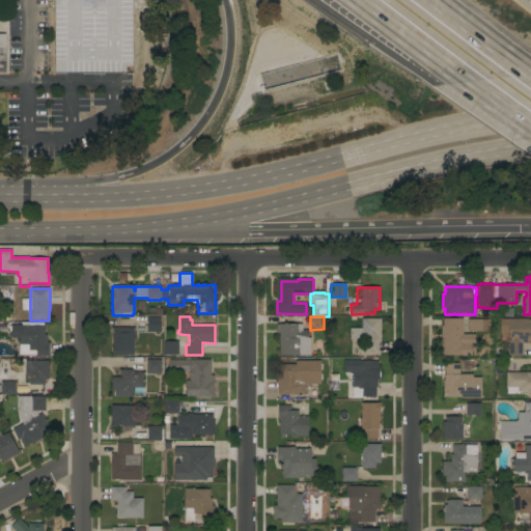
[(160,332),(147,332),(147,317),(160,317),(160,332)]
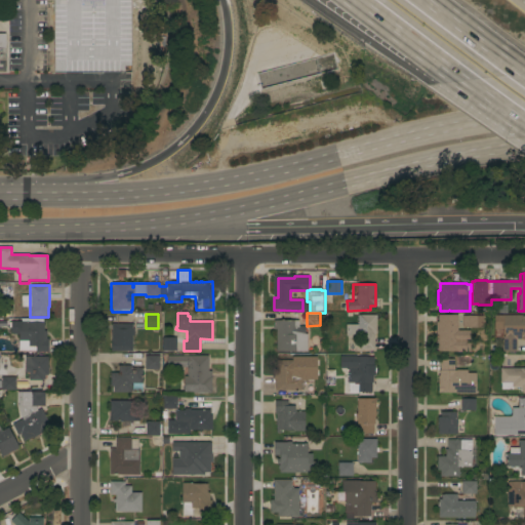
[(376,315),(376,333),(374,333),(374,350),(360,350),(360,338),(358,338),(358,336),(346,336),(346,324),(358,325),(358,315),(376,315)]
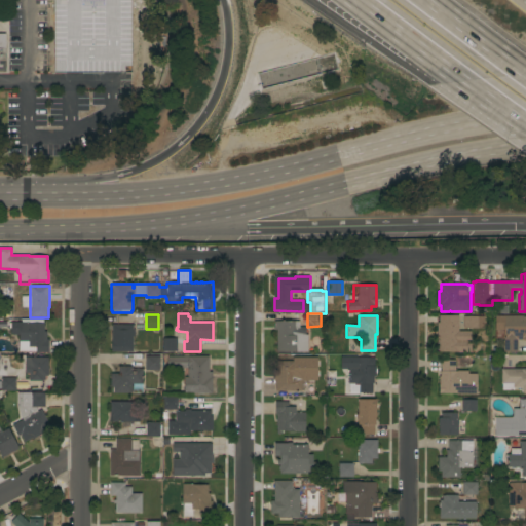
[(458,331),(471,331),(471,352),(457,352),(457,351),(437,351),(437,323),(439,323),(439,315),(458,315),(458,331)]
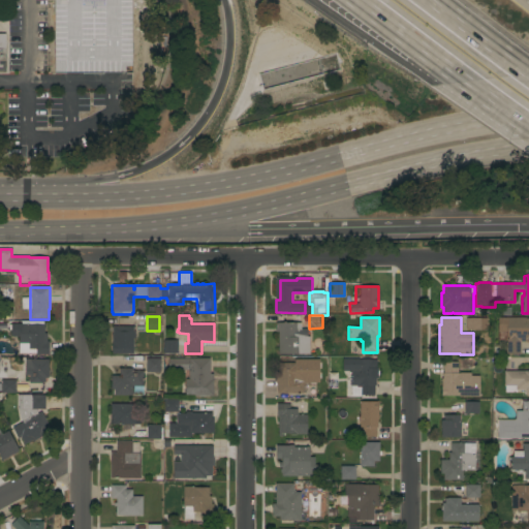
[(486,318),(486,330),(465,330),(466,318),(486,318)]
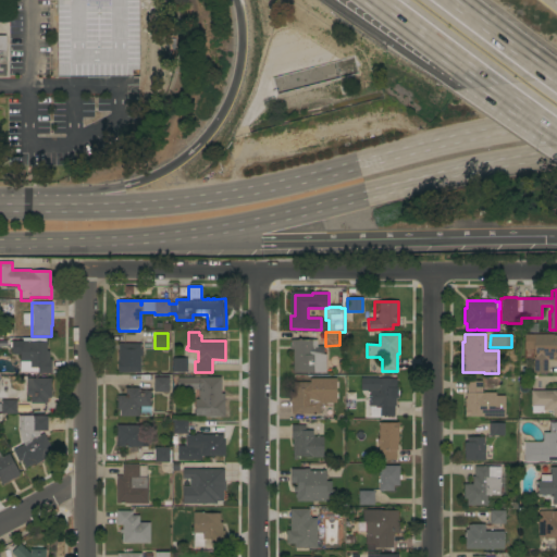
[(556,335),(556,359),(553,359),(553,360),(547,360),(547,373),(532,373),(533,335),(556,335)]
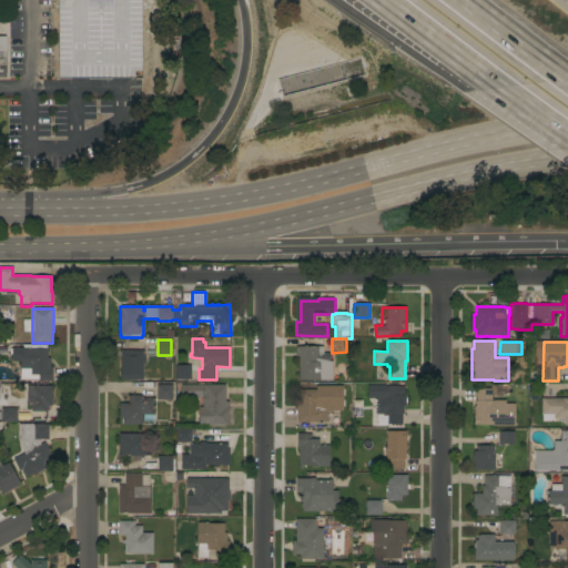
[(298,381),(298,356),(296,356),(296,347),(323,346),(323,353),(330,353),(330,362),(332,362),(332,379),(298,381)]
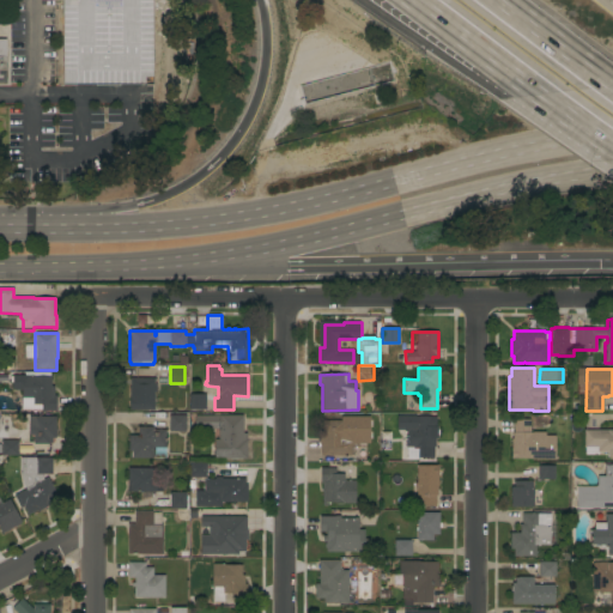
[(41,411),(41,410),(22,410),(22,375),(34,375),(34,376),(52,376),(52,387),(54,387),(54,395),(56,395),(56,411),(41,411)]
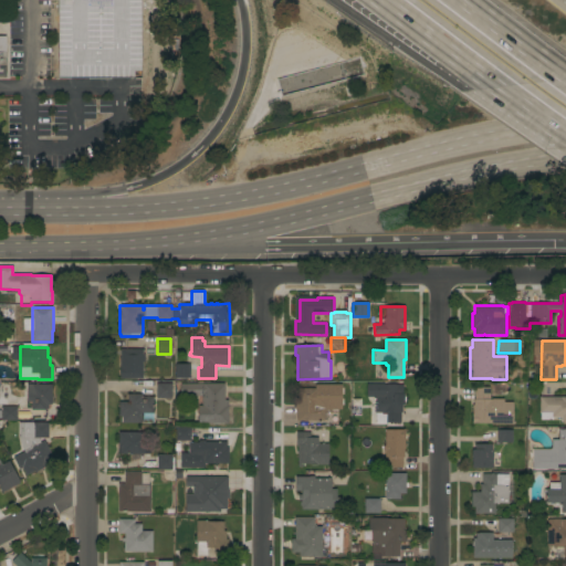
[(143,354),(144,354),(144,362),(143,362),(143,378),(119,378),(119,358),(121,358),(121,349),(143,349),(143,354)]
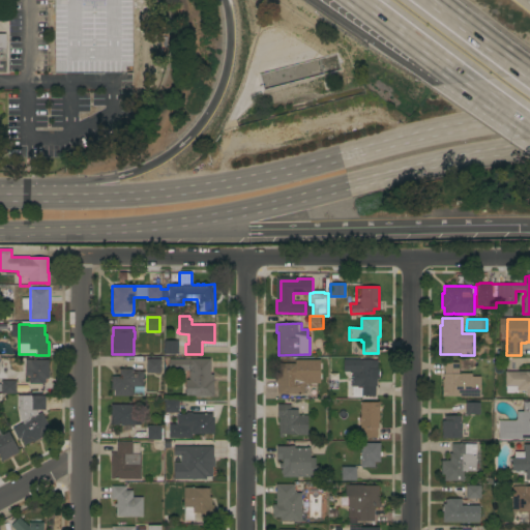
[(164,354),(164,341),(178,341),(178,354),(164,354)]
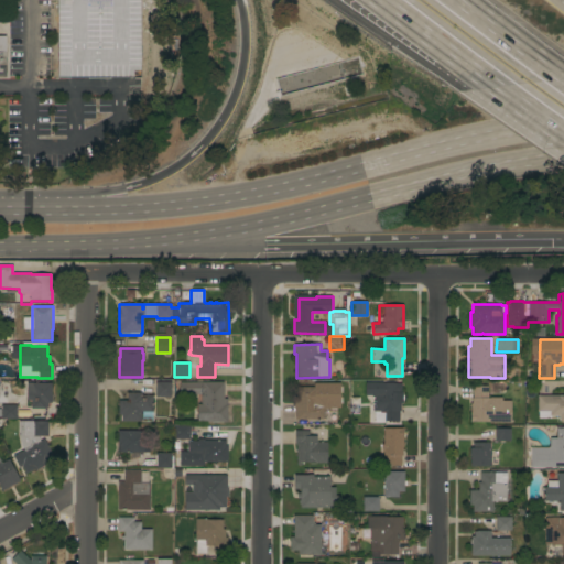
[(171,382),(171,398),(155,398),(155,382),(171,382)]
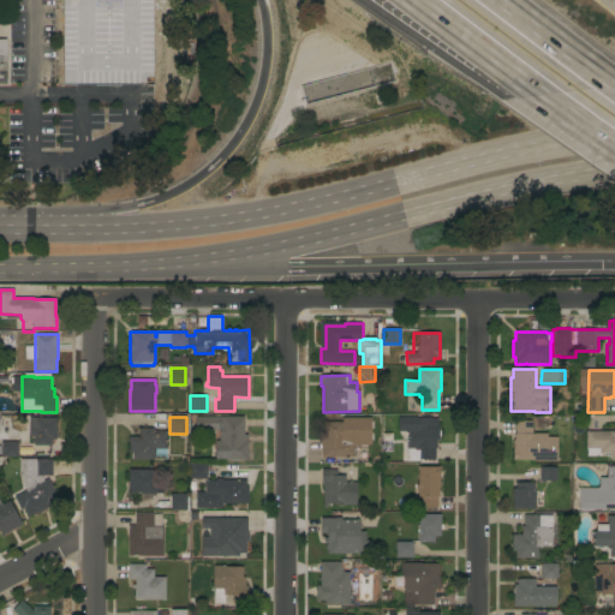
[(244,417),(244,435),(248,435),(248,460),(215,460),(215,441),(219,441),(219,431),(221,431),(221,430),(214,430),(214,433),(209,433),(209,430),(196,430),(196,417),(244,417)]
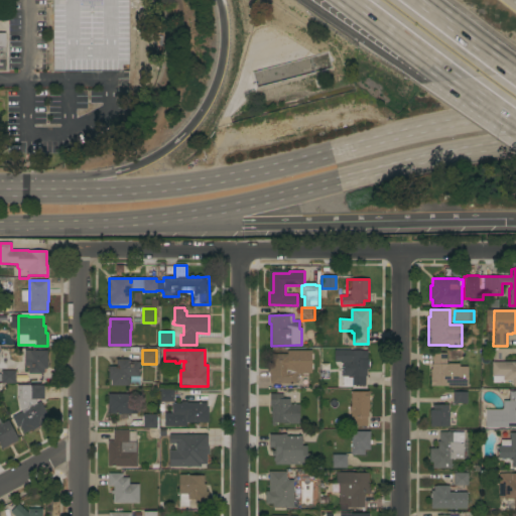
[(46,351),(46,369),(43,369),(43,373),(41,373),(41,374),(28,374),(28,366),(24,366),(24,351),(46,351)]
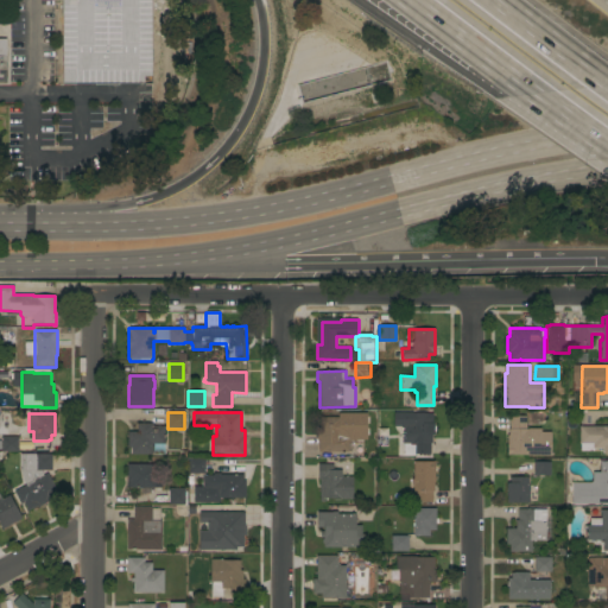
[(403,426),(393,426),(394,413),(432,413),(432,424),(434,424),(434,426),(435,426),(435,432),(434,432),(434,435),(432,435),(431,443),(430,443),(430,454),(413,454),(413,445),(410,445),(410,443),(403,443),(403,426)]
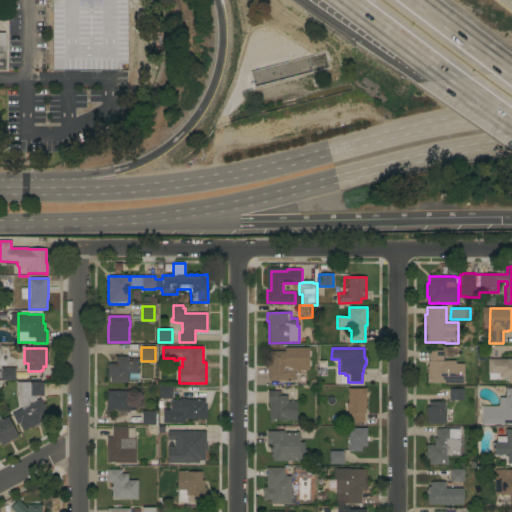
[(444,384),(444,383),(429,383),(429,384),(427,384),(427,366),(428,366),(428,361),(429,361),(429,350),(443,350),(443,361),(455,361),(455,364),(463,364),(463,384),(444,384)]
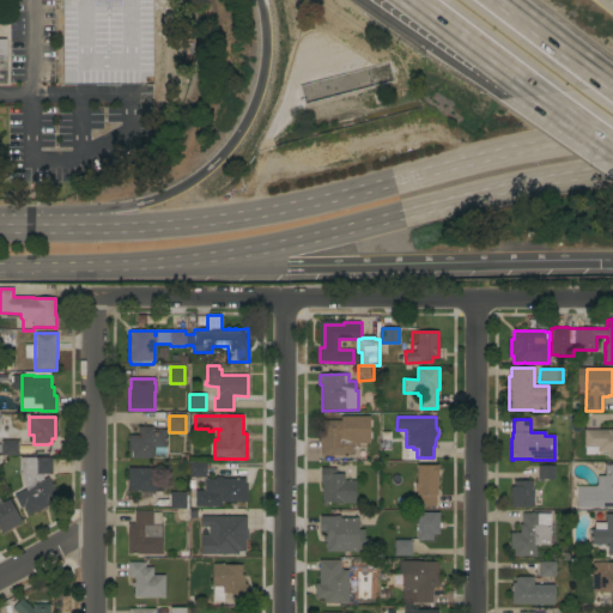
[(364,448),(352,448),(352,455),(321,455),(321,442),(320,442),(319,442),(319,420),(364,422),(364,448)]
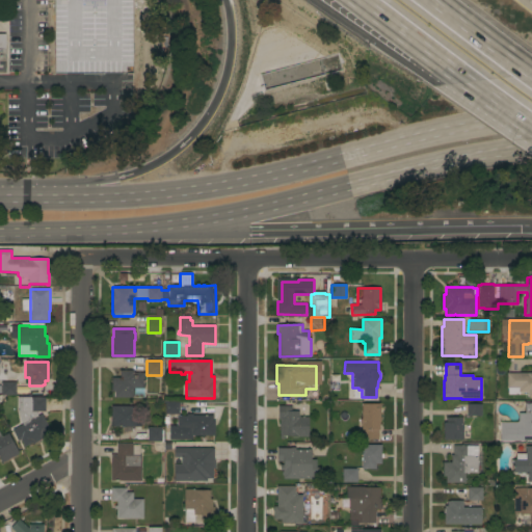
[(143,398),(134,398),(134,389),(133,389),(133,398),(114,398),(114,397),(113,397),(113,392),(111,392),(111,378),(120,378),(120,370),(133,370),(133,373),(143,373),(143,398)]
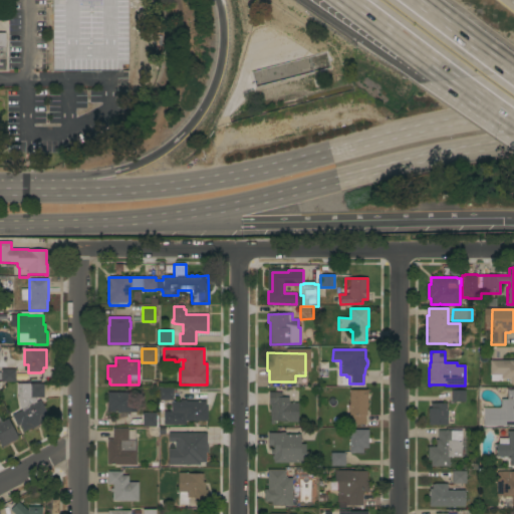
[(513,360),(513,383),(509,383),(510,378),(501,378),(501,381),(490,381),(490,374),(489,374),(490,360),(513,360)]
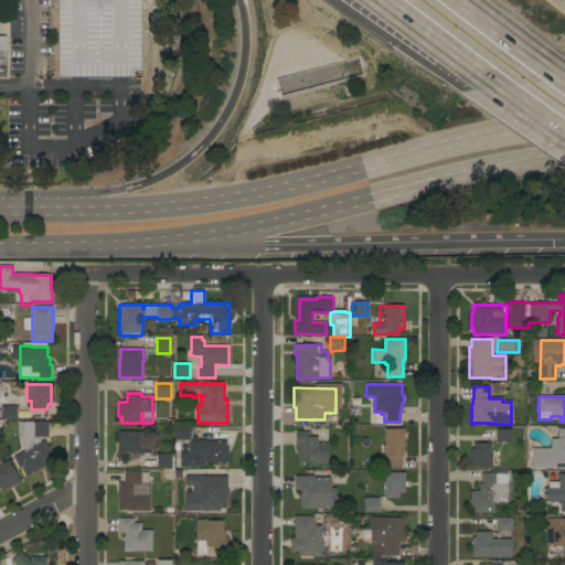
[(17,419),(7,419),(7,423),(1,423),(1,406),(17,405),(17,419)]
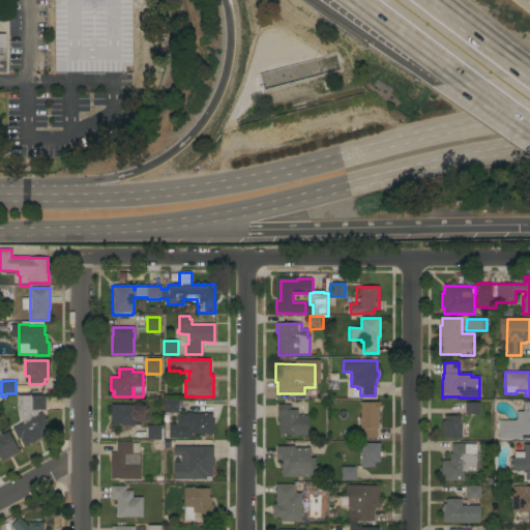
[(45,395),(45,398),(46,398),(46,407),(45,407),(45,410),(37,410),(37,415),(41,412),(52,433),(33,442),(32,441),(31,441),(31,442),(27,444),(24,445),(23,443),(22,443),(20,439),(18,440),(11,429),(22,423),(20,419),(21,419),(18,412),(18,410),(18,396),(45,395)]
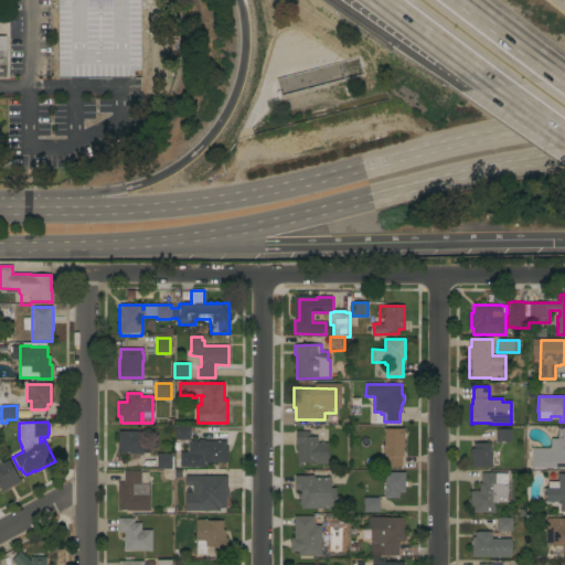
[(174,440),(174,425),(190,425),(190,440),(174,440)]
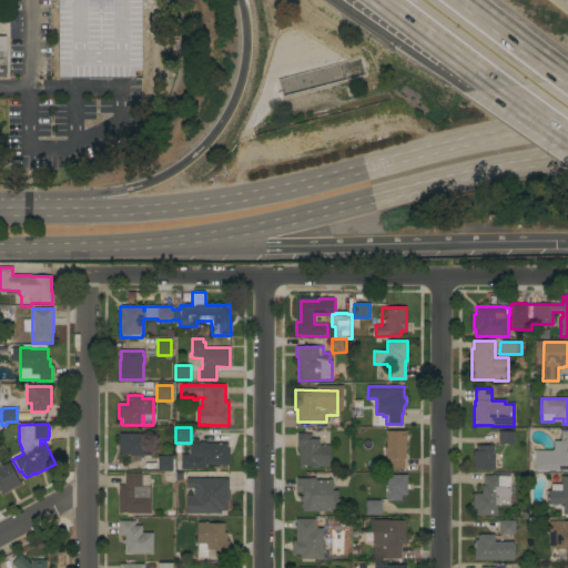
[(404,432),(404,430),(406,430),(406,450),(405,450),(405,459),(404,458),(404,469),(388,469),(388,459),(386,459),(386,455),(385,455),(385,447),(386,447),(386,432),(404,432)]
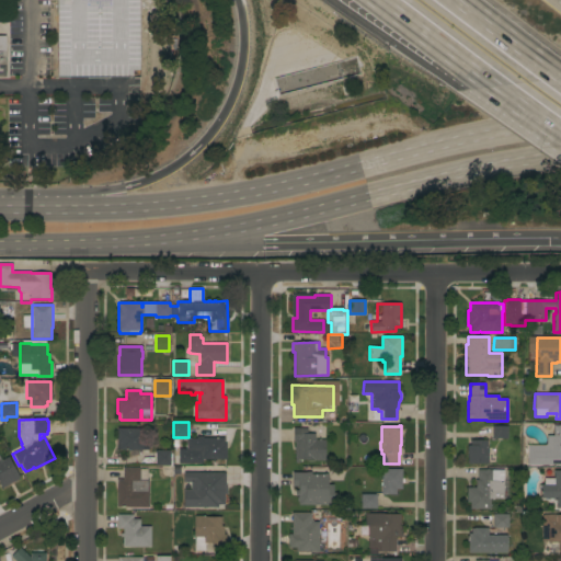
[(560,465),(527,465),(527,446),(545,446),(547,444),(547,435),(553,435),(553,425),(560,425),(560,465)]
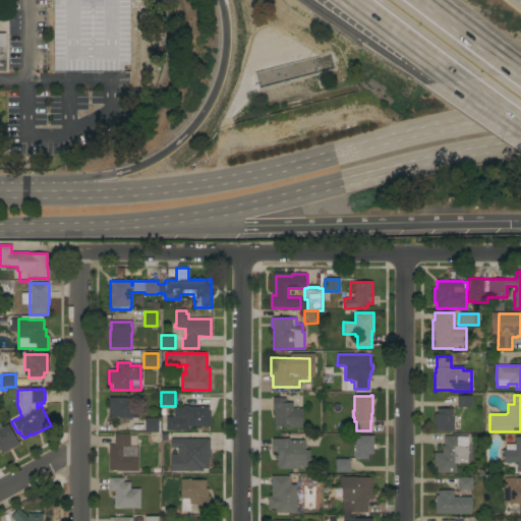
[(471,396),(471,407),(457,407),(457,396),(471,396)]
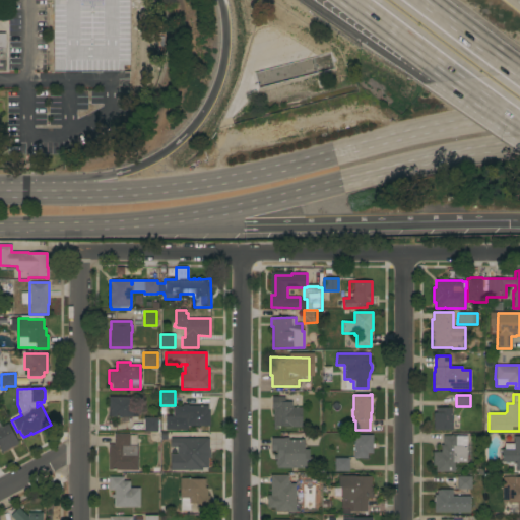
[(108,397),(132,397),(132,409),(135,409),(135,415),(132,415),(132,416),(109,417),(108,397)]
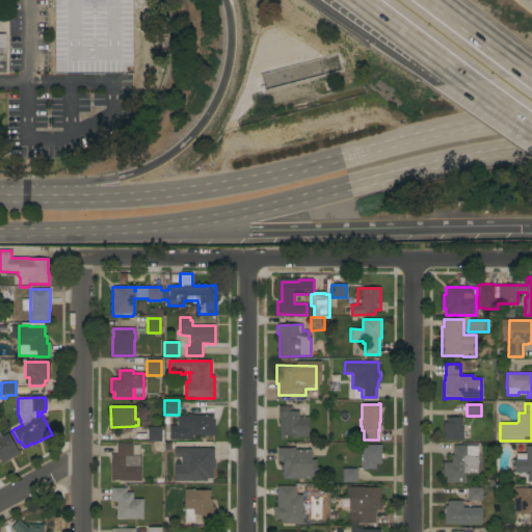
[(308,436),(308,437),(297,437),(297,436),(285,436),(285,439),(280,439),(280,420),(277,420),(278,406),(281,406),(291,406),(291,411),(299,411),(299,418),(308,418),(308,436)]
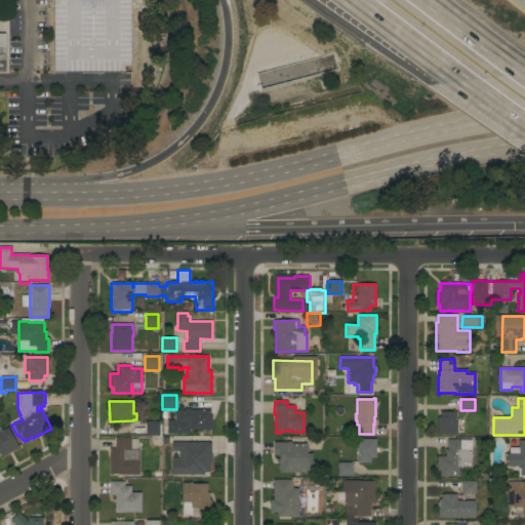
[(184,410),(184,409),(190,409),(190,410),(209,409),(209,415),(211,415),(211,430),(187,430),(187,422),(174,422),(174,410),(184,410)]
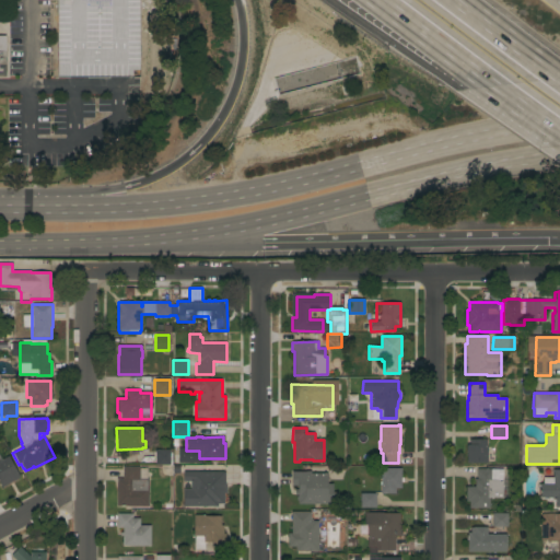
[(466,463),(466,445),(469,445),(469,440),(486,440),(486,446),(487,446),(487,463),(466,463)]
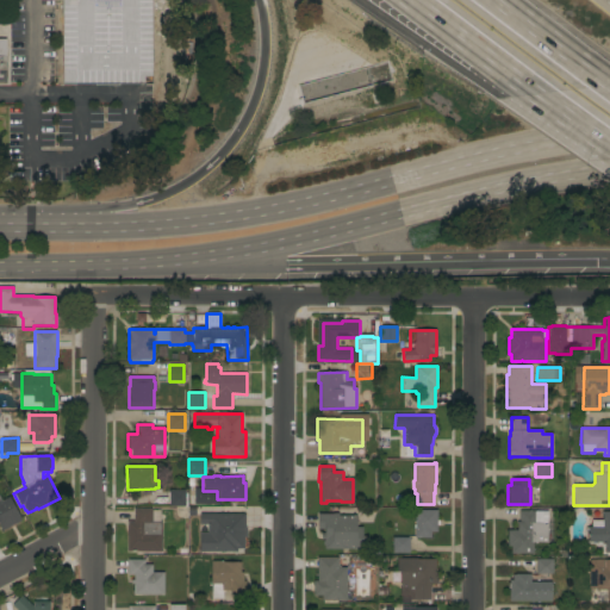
[(187,506),(169,506),(169,490),(186,490),(187,506)]
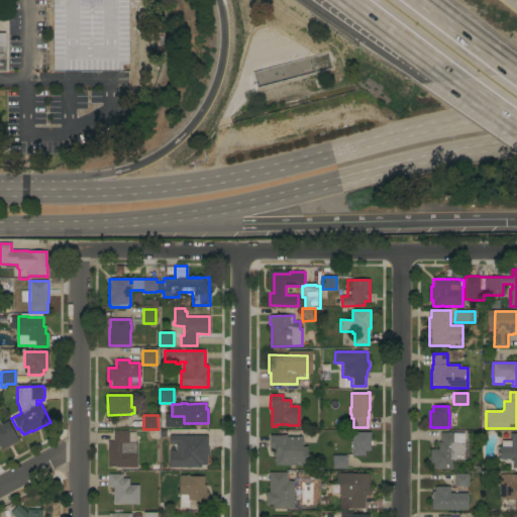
[(1,450),(0,448),(0,422),(1,424),(7,420),(18,441),(1,450)]
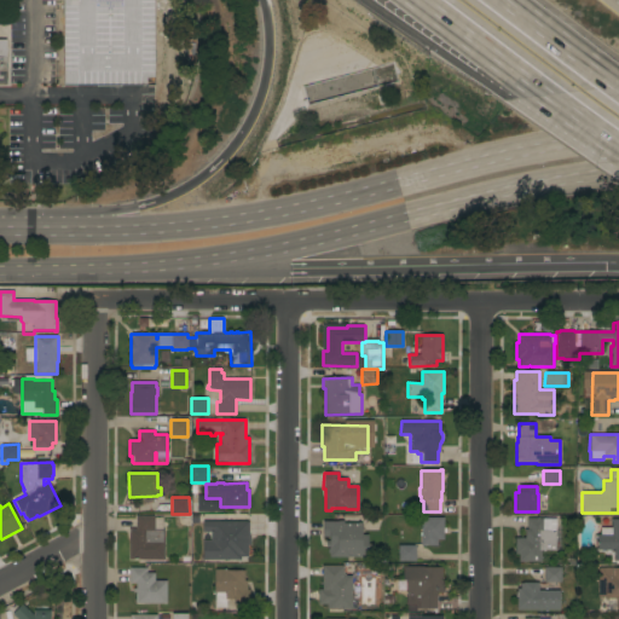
[(154,516),(154,518),(163,518),(163,530),(165,560),(165,562),(149,562),(149,560),(129,560),(128,530),(136,530),(136,516),(154,516)]
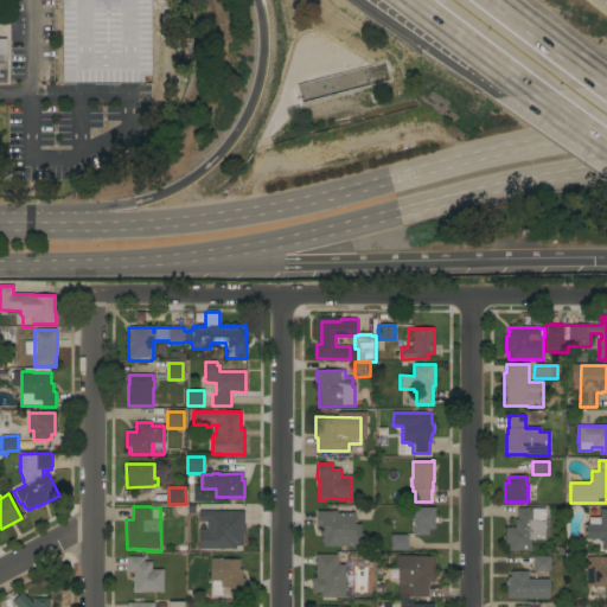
[(434,508),(434,518),(436,518),(436,523),(434,523),(434,529),(428,529),(428,535),(413,535),(413,525),(411,525),(411,522),(413,522),(413,508),(434,508)]
